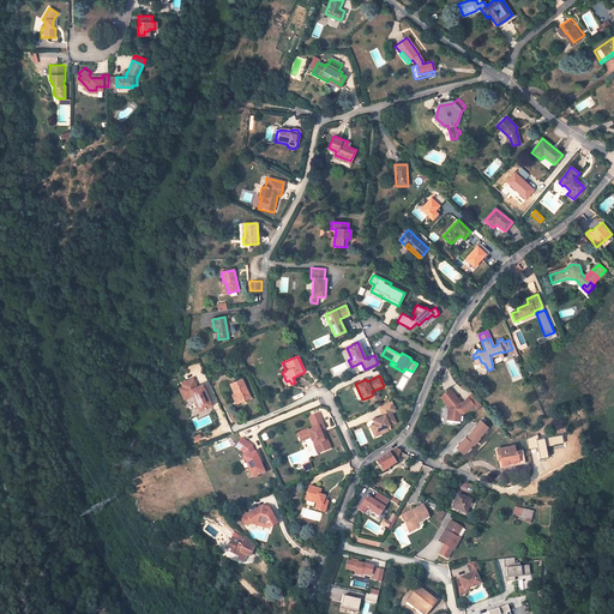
[(193,377),(181,381),(182,385),(179,386),(184,397),(192,393),(199,409),(211,404),(202,383),(197,385),(193,377)]
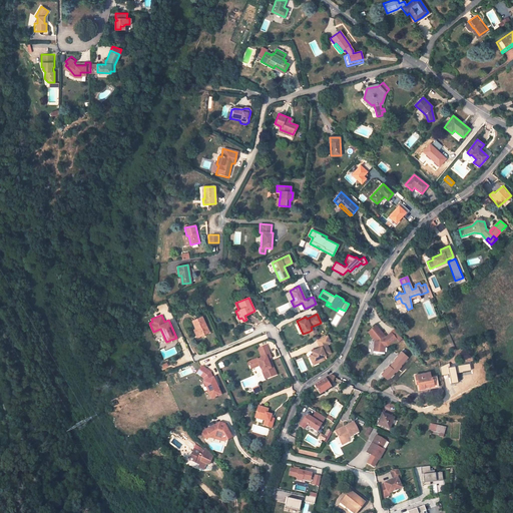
[(208,332),(201,317),(192,321),(196,329),(197,328),(198,330),(194,331),(197,337),(208,332)]
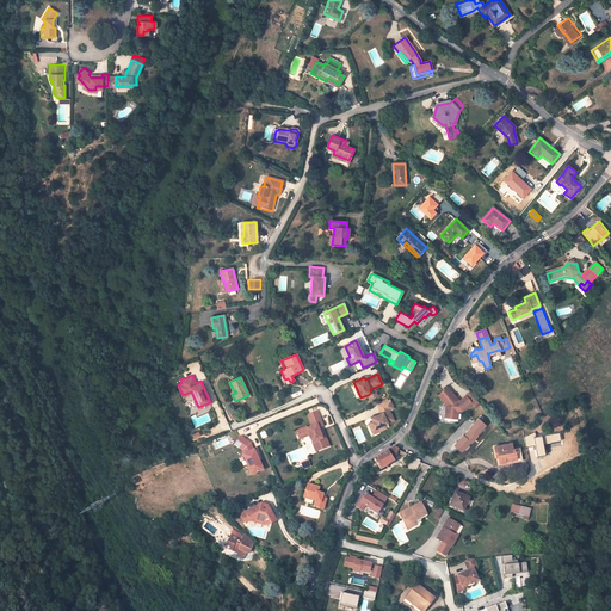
[(456,399),(446,387),(437,395),(446,406),(445,411),(444,411),(444,418),(454,418),(454,413),(457,413),(457,411),(460,411),(470,402),(464,395),(457,402),(455,400),(456,399)]
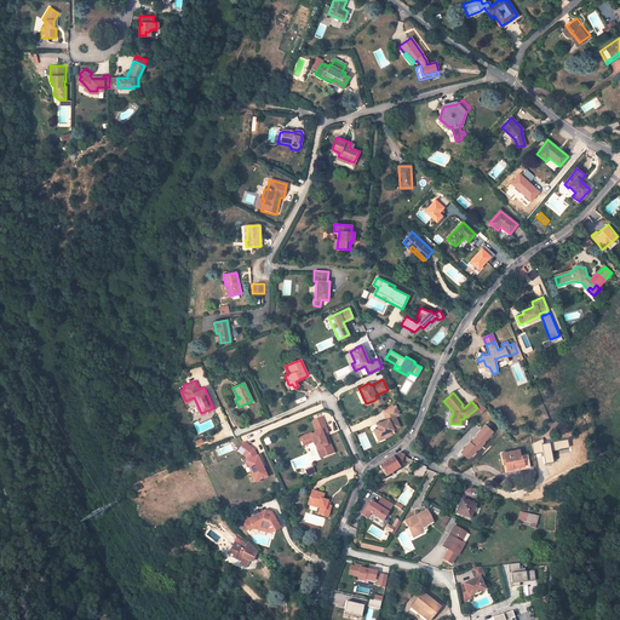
[(400,426),(395,415),(399,414),(395,406),(383,411),(386,419),(377,424),(378,428),(375,429),(379,436),(383,434),(384,437),(391,435),(390,431),(400,426)]
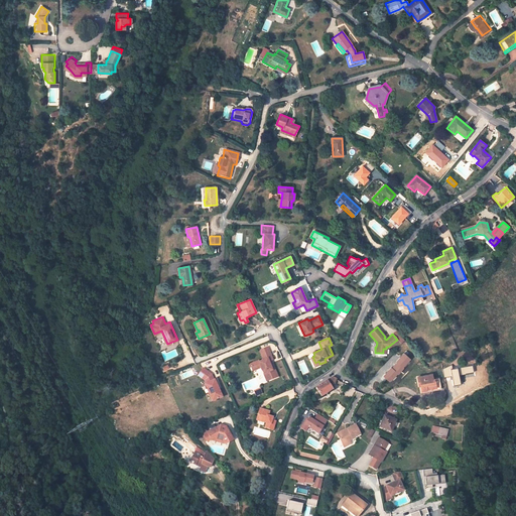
[(273,361),(268,349),(260,352),(264,362),(259,364),(259,363),(250,366),(253,373),(261,369),(264,375),(268,373),(272,381),(278,378),(273,366),(271,367),(269,363),(273,361)]
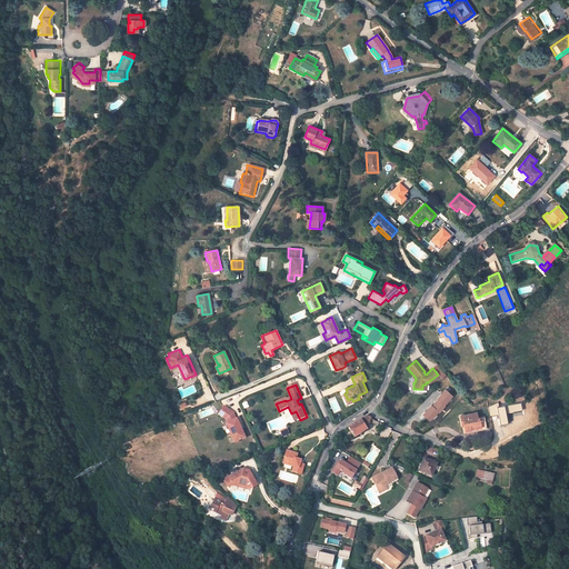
[(348,400),(345,393),(342,395),(347,403),(352,401),(351,398),(348,400)]
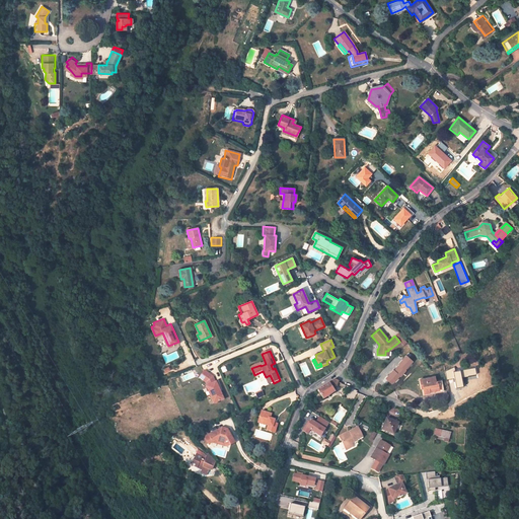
[(204,370),(198,377),(205,382),(206,386),(205,386),(212,403),(222,399),(215,382),(214,382),(212,377),(204,370)]
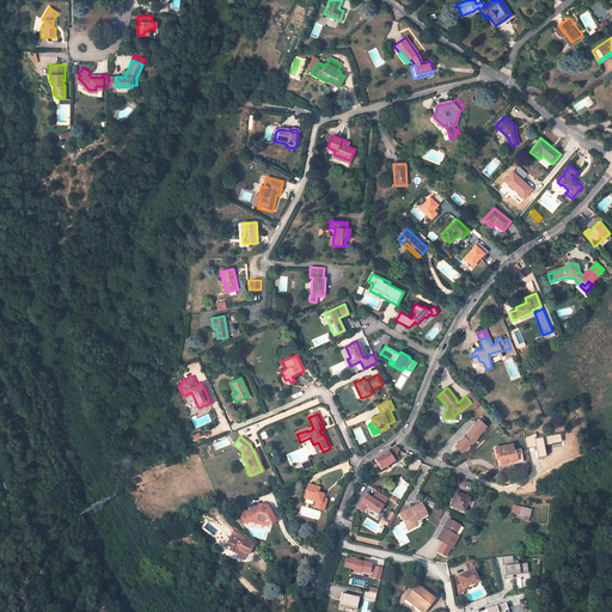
[(512,445),(495,447),(497,457),(500,457),(500,463),(507,461),(506,461),(516,459),(518,459),(522,458),(520,448),(513,450),(512,445)]
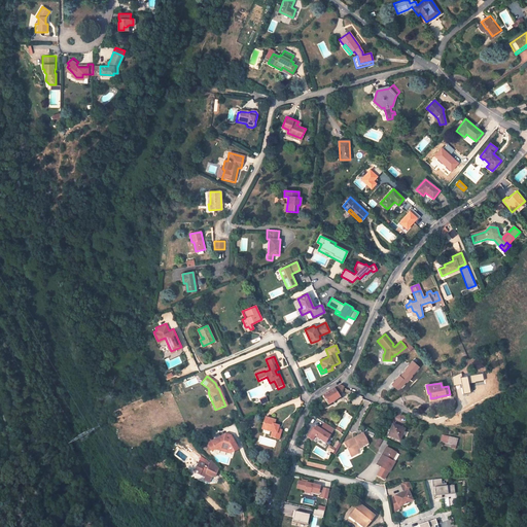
[(340,385),(334,389),(339,395),(342,387),(343,387),(340,385)]
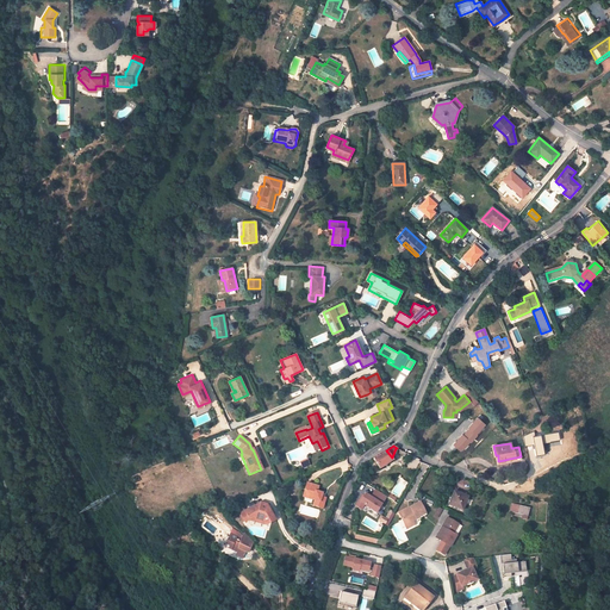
[(373,459),(380,468),(393,460),(392,458),(386,450),(373,459)]
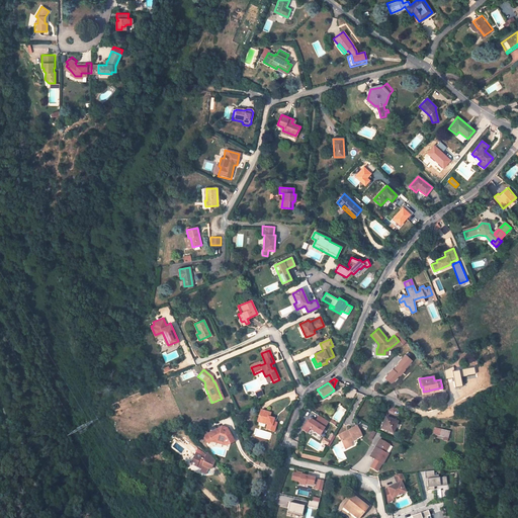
[(266,430),(274,433),(277,424),(273,423),(274,420),(269,418),(271,414),(261,411),(258,420),(266,423),(265,425),(267,426),(266,430)]
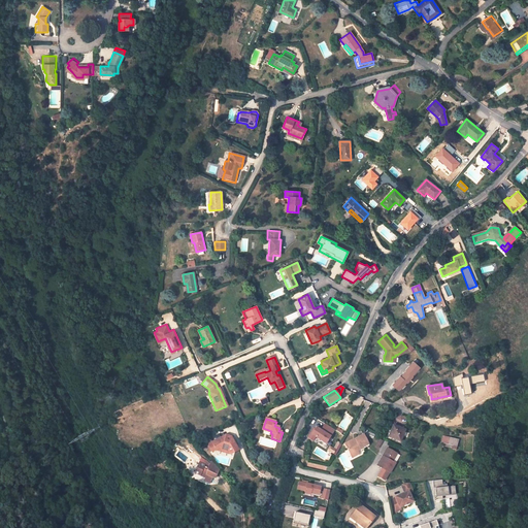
[(326,444),(335,430),(325,423),(321,429),(317,427),(311,434),(309,433),(306,437),(312,442),(316,438),(326,444)]
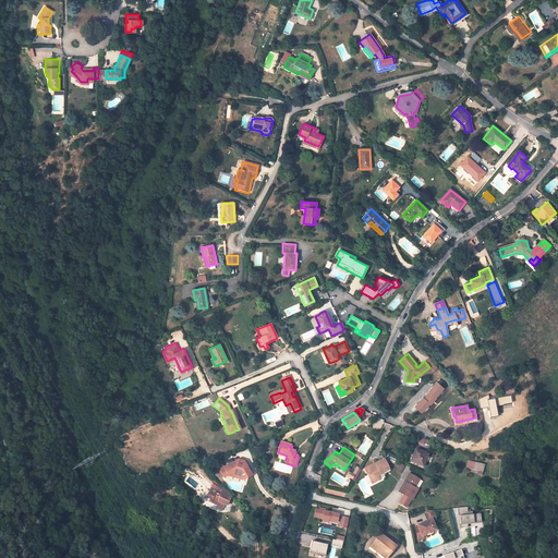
[(423,465),(428,455),(416,449),(411,461),(423,465)]
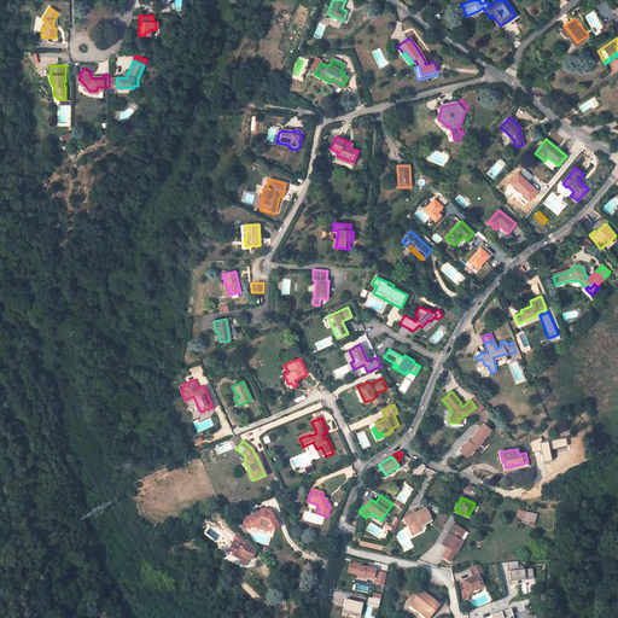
[(252,526),(269,531),(273,530),(273,529),(274,529),(279,526),(270,511),(264,509),(260,512),(257,508),(252,511),(254,514),(244,519),(244,522),(248,529),(252,526)]
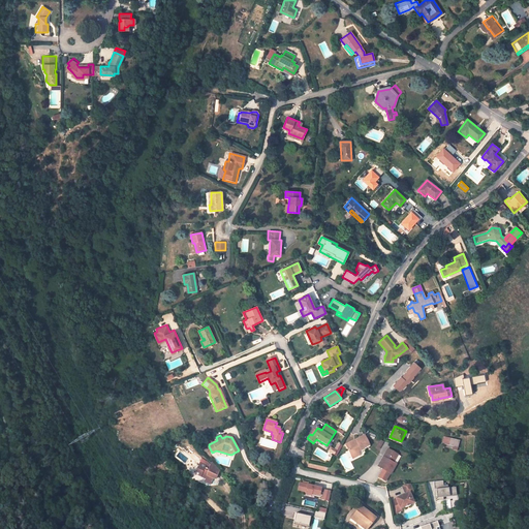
[(352,456),(360,453),(359,450),(362,449),(363,449),(362,448),(365,446),(366,448),(371,445),(366,435),(358,439),(359,441),(355,442),(354,440),(346,444),(352,456)]
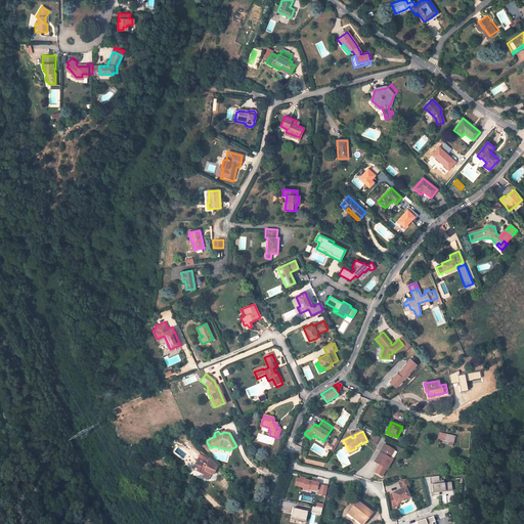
[(445,440),(453,442),(454,436),(447,434),(440,432),(438,438),(445,440)]
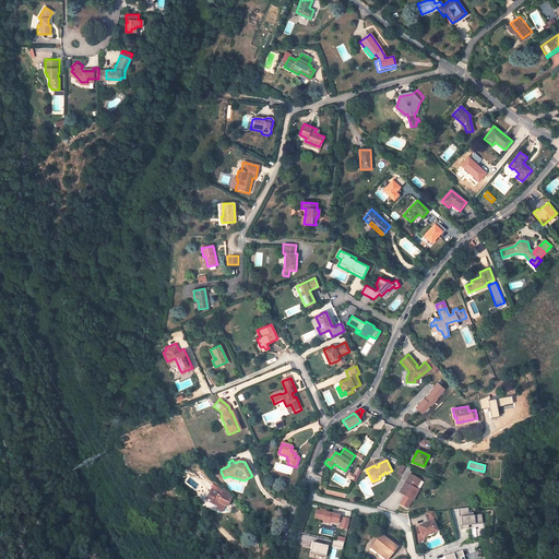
[(354,474),(349,472),(347,477),(356,482),(361,470),(357,467),(354,474)]
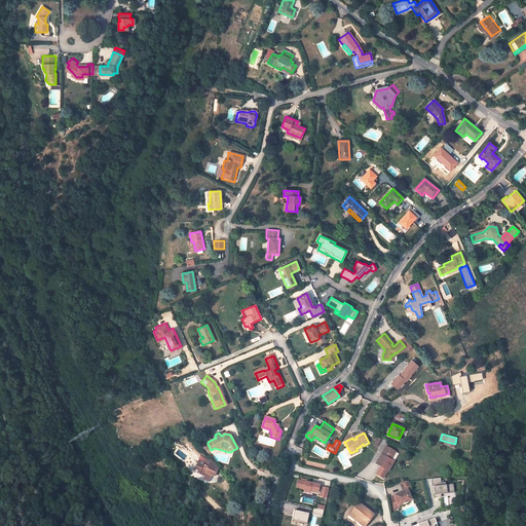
[(385,446),(380,453),(380,454),(382,455),(380,456),(380,457),(378,456),(374,462),(379,465),(374,474),(381,477),(381,478),(386,470),(387,470),(392,460),(390,459),(395,451),(385,446)]
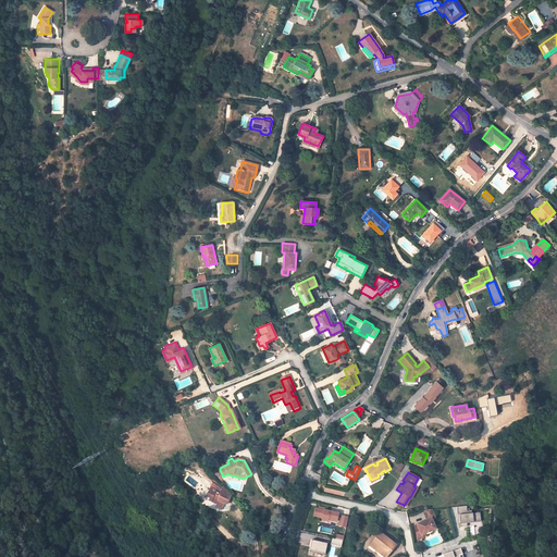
[(213,483),(207,498),(219,504),(224,507),(230,494),(224,489),(222,490),(219,485),(219,486),(213,483)]
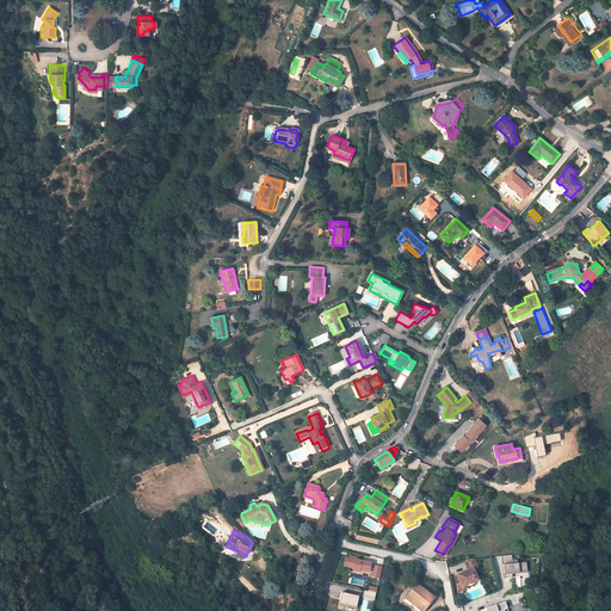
[(512,555),(503,556),(505,579),(512,578),(511,574),(528,572),(526,563),(518,563),(518,561),(516,561),(516,559),(512,559),(512,555)]
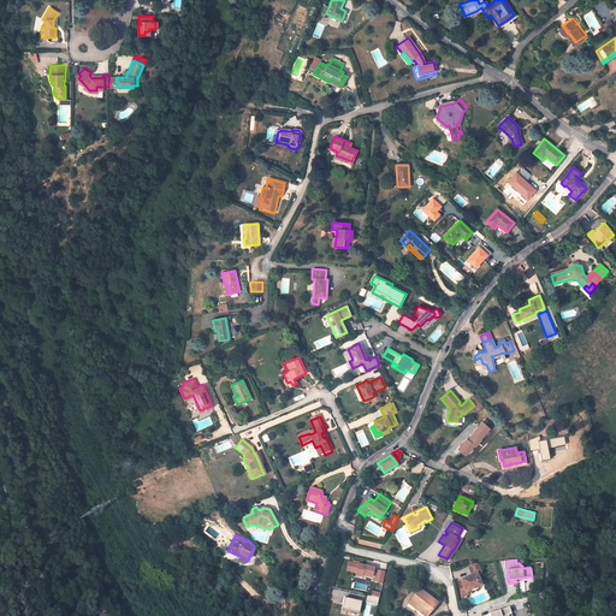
[(374,568),(349,562),(347,570),(356,573),(356,575),(362,576),(362,575),(367,575),(366,578),(374,579),(374,581),(383,584),(385,573),(374,570),(374,568)]
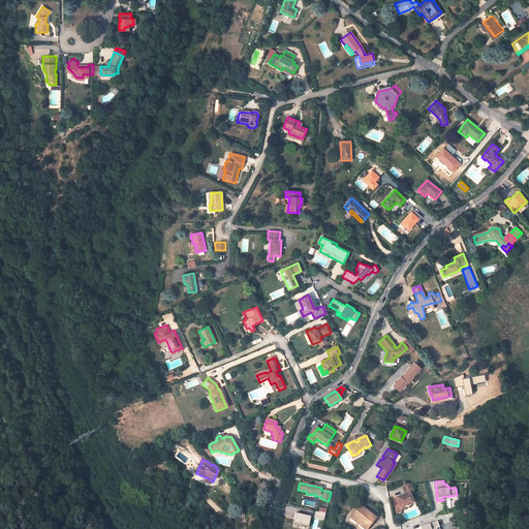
[(393,514),(398,511),(397,508),(410,503),(407,494),(410,492),(407,484),(399,485),(402,495),(393,498),(393,499),(391,500),(393,514)]
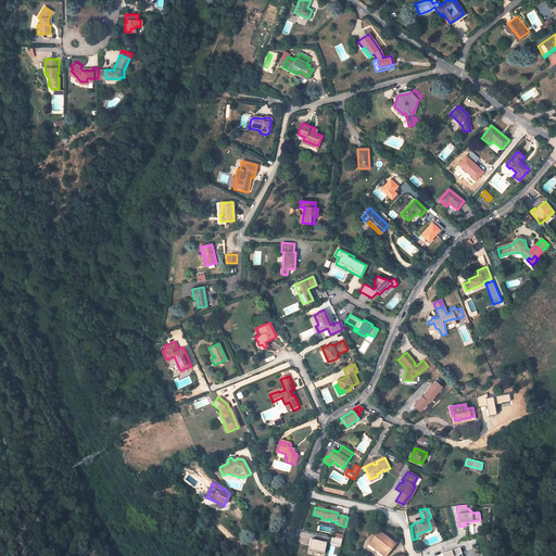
[(387,555),(394,545),(379,532),(369,544),(376,550),(377,547),(387,555)]
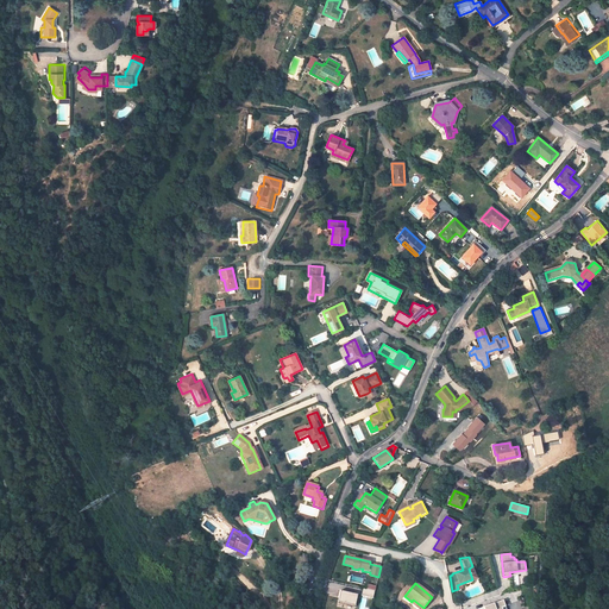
[(357,594),(340,590),(338,602),(355,606),(357,594)]
